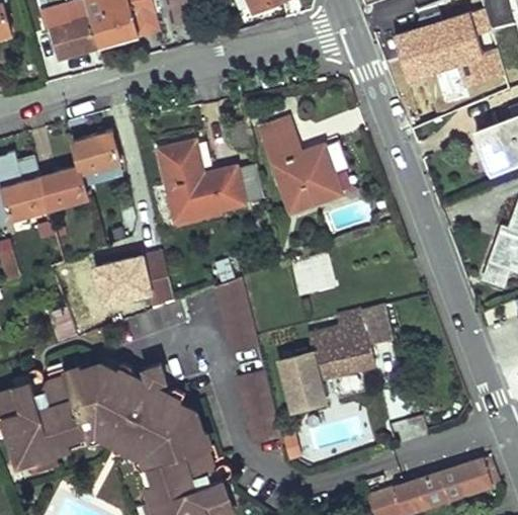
[(0,0),(0,38),(10,35),(1,2),(6,1),(5,0),(0,0)]
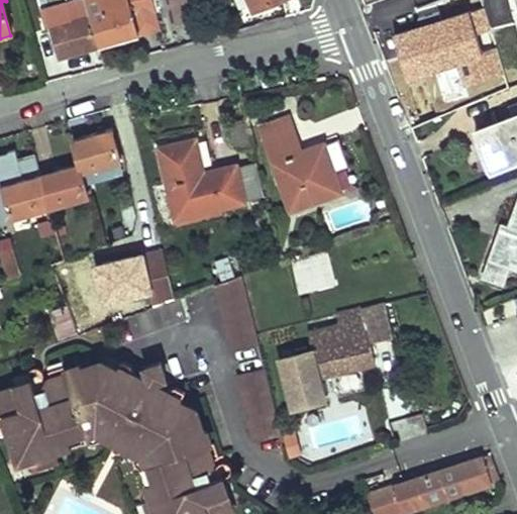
[(45,27),(70,20),(65,0),(49,0),(40,3),(45,27)]
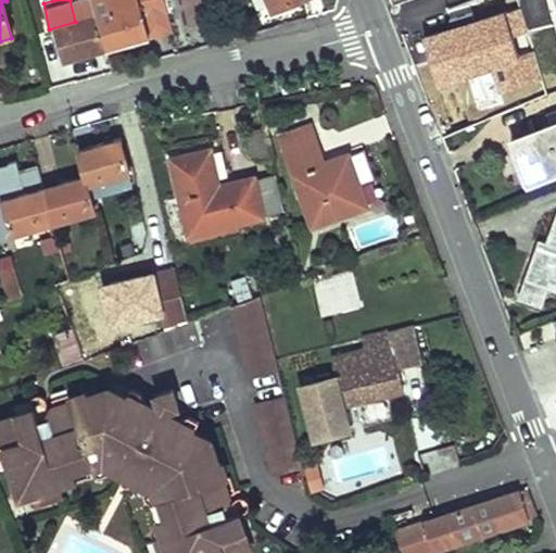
[(163,0),(91,0),(96,16),(105,52),(128,46),(126,40),(146,36),(148,41),(172,35),(163,0)]
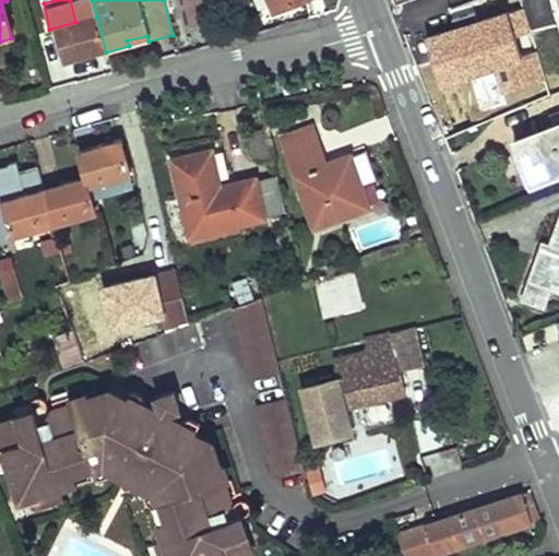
[(305,0),(269,0),(273,12),(305,0)]
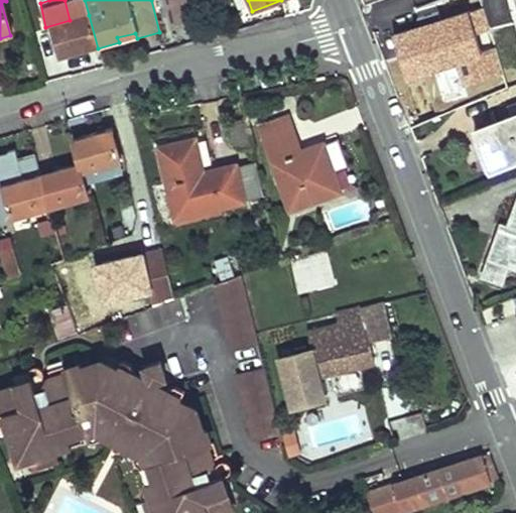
[(483,8),(396,34),(420,114),(507,88),(483,8)]
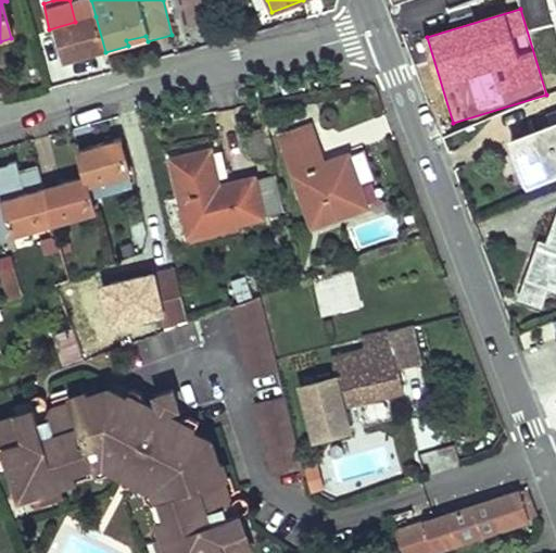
[(105,52),(96,16),(75,22),(54,27),(63,58),(81,53),(83,59),(105,52)]
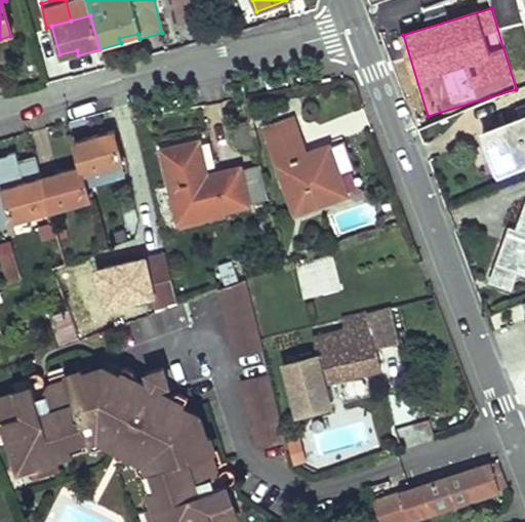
[(119,38),(121,43),(139,39),(137,34),(119,38)]
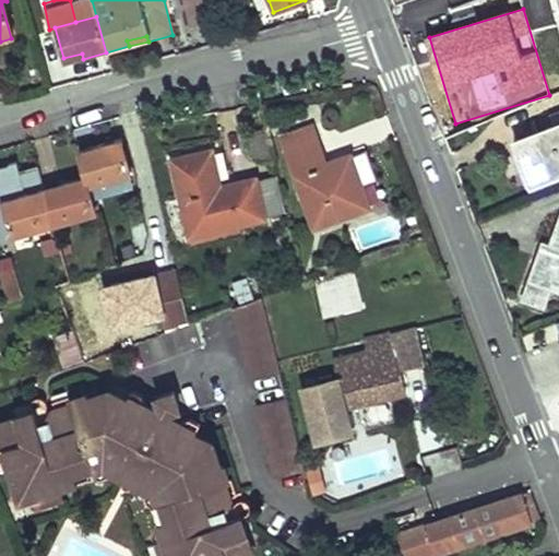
[(82,54),(63,58),(64,63),(83,59),(82,54)]
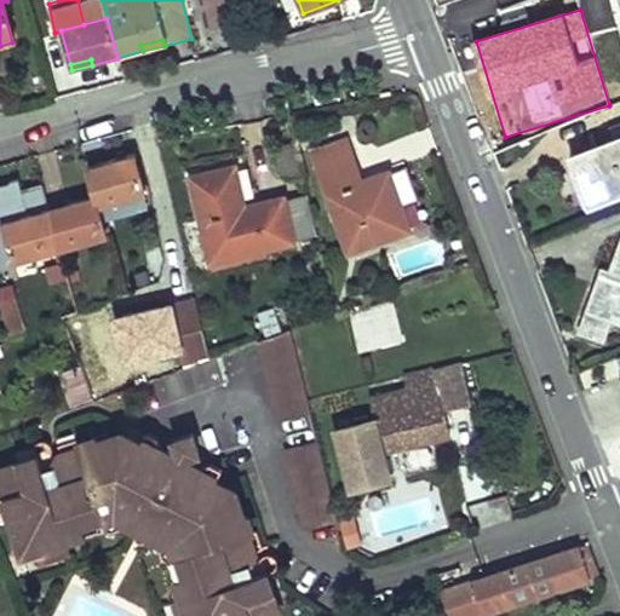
[(313,151),(320,172),(352,161),(345,140),(313,151)]
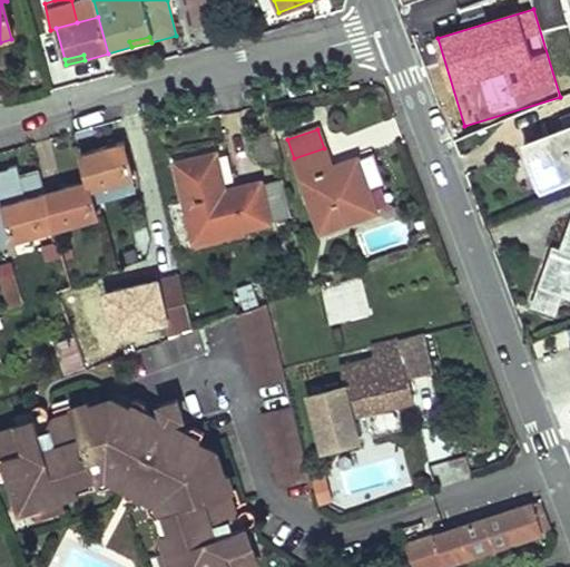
[(569,132),(529,148),(546,194),(569,185),(569,132)]
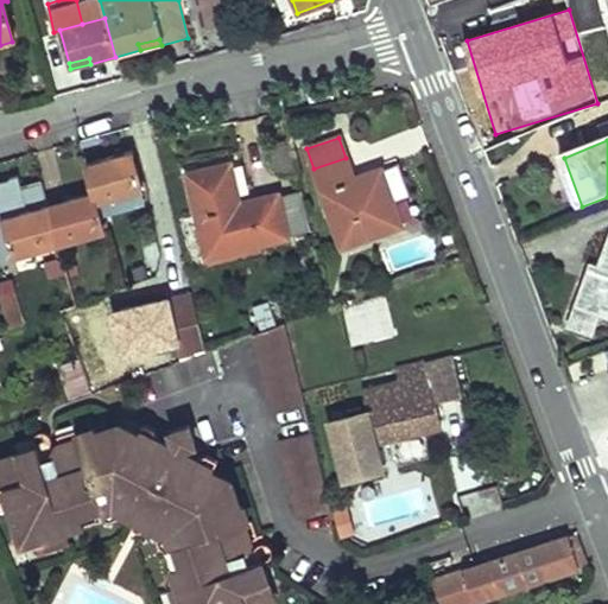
[(119,199),(143,192),(131,153),(107,160),(108,166),(87,172),(94,196),(96,205),(119,199)]
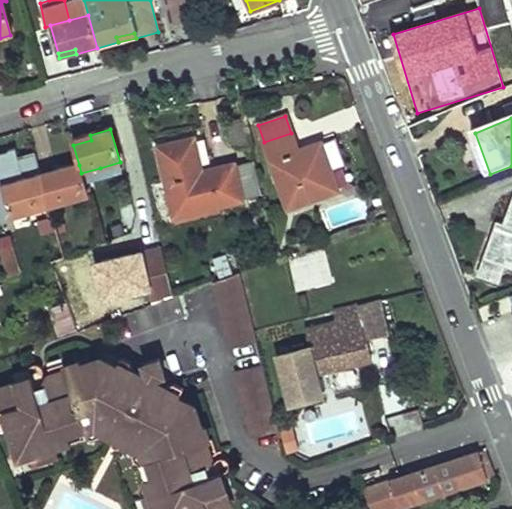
[(298,153),(291,133),(264,142),(288,210),(337,192),(329,171),(323,174),(313,147),(298,153)]
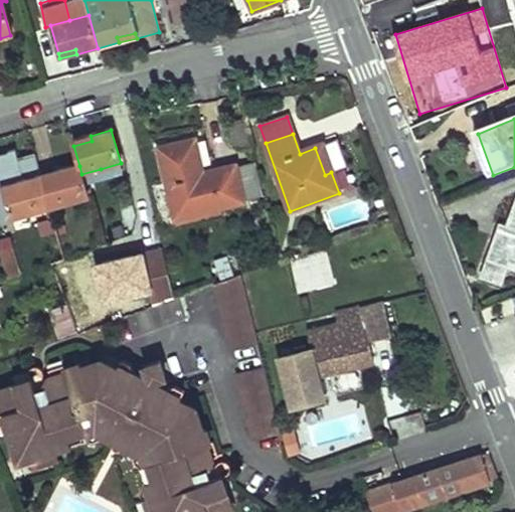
[(91,136),(72,141),(73,146),(92,141),(91,136)]
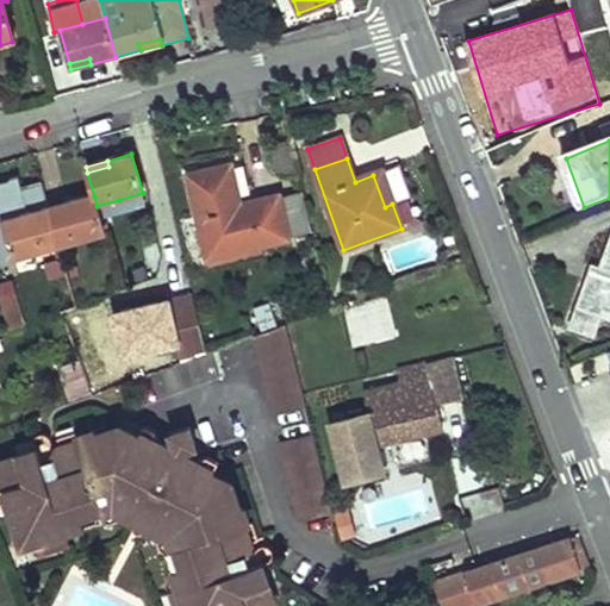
[(402,166),(381,173),(392,204),(412,197),(402,166)]
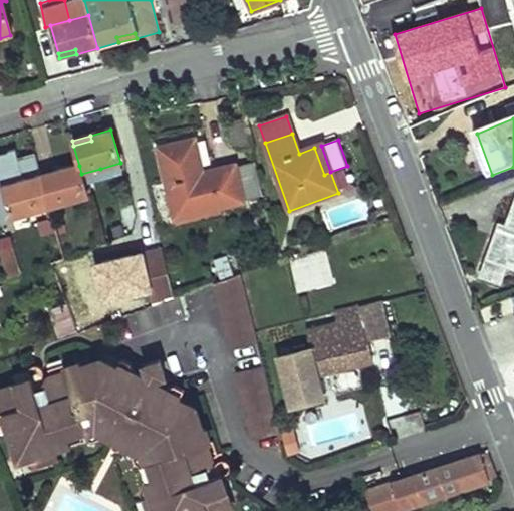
[(194,143),(159,152),(176,220),(243,203),(234,169),(202,177),(194,143)]
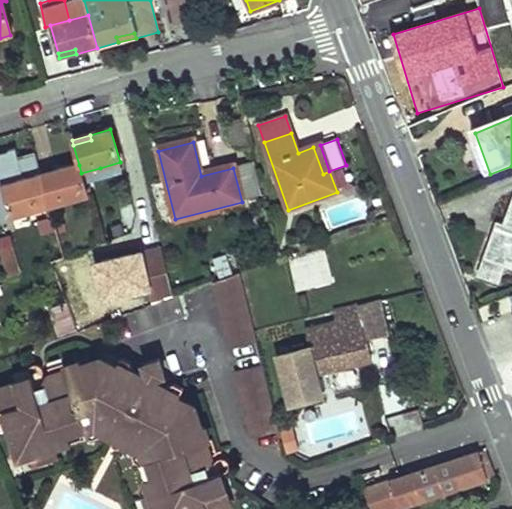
[(320,145),(313,147),(323,174),(329,171),(320,145)]
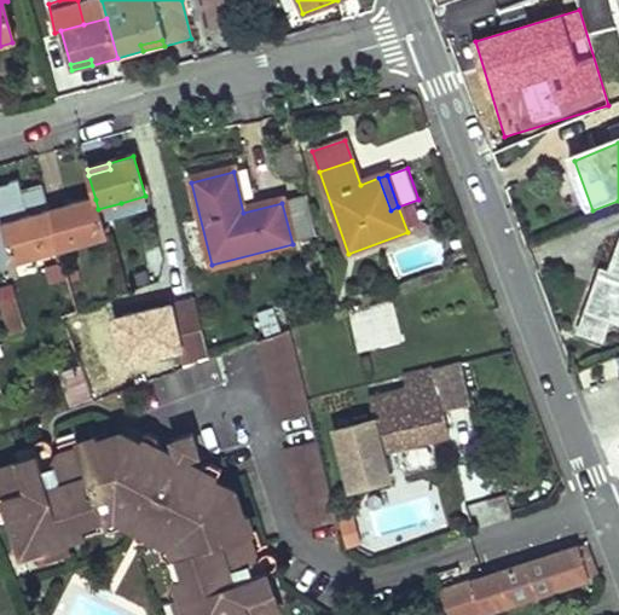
[(18,183),(0,186),(0,267),(61,251),(51,216),(50,212),(44,191),(22,197),(18,183)]
